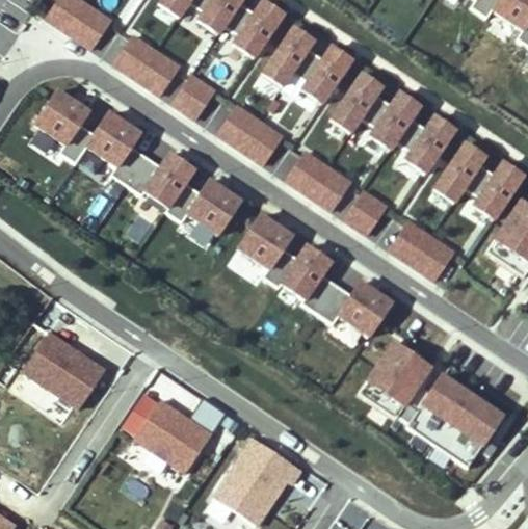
[(60,0),(49,19),(55,24),(71,0),(60,0)]
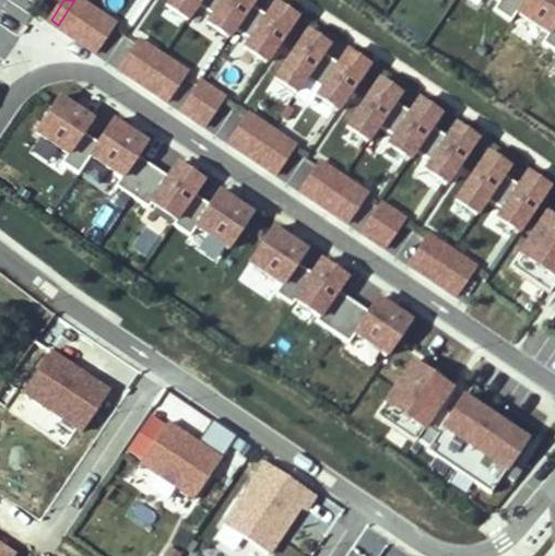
[(74,0),(58,25),(90,46),(110,15),(87,0),(74,0)]
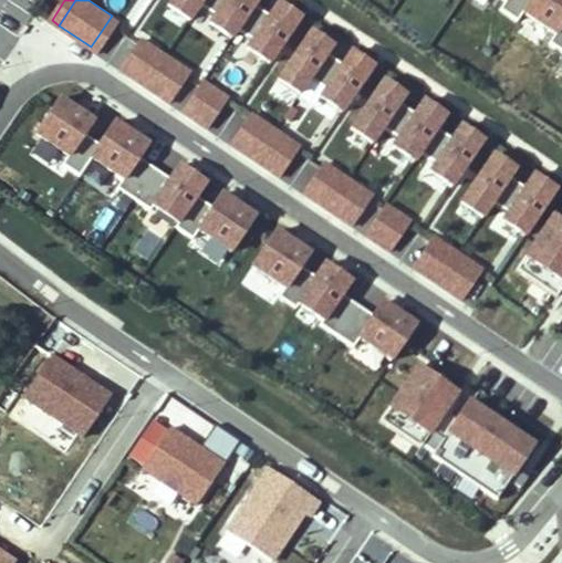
[(193,19),(204,2),(203,2),(204,0),(173,0),(170,3),(193,19)]
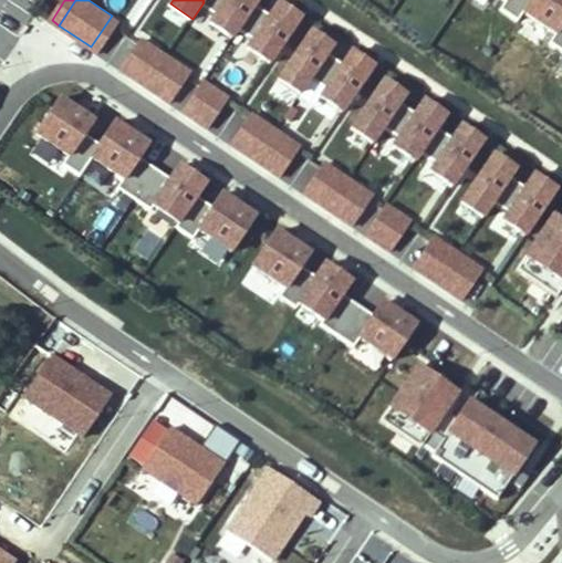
[(235,37),(241,28),(240,28),(257,3),(258,3),(259,0),(204,0),(203,2),(204,2),(219,13),(214,22),(235,37)]
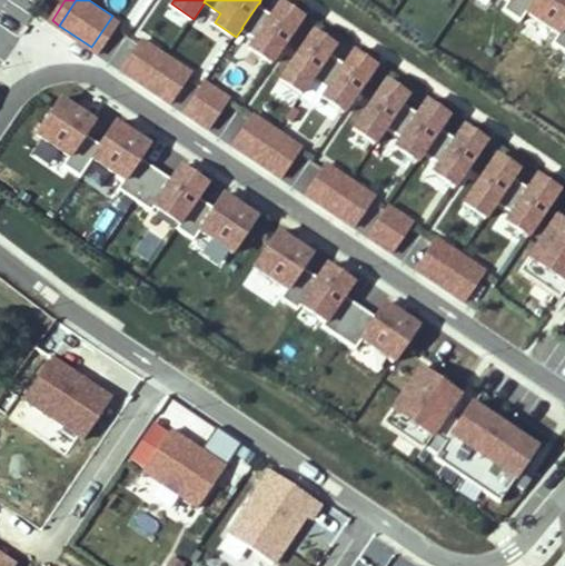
[(512,0),(506,9),(522,20),(528,11),(535,0),(512,0)]
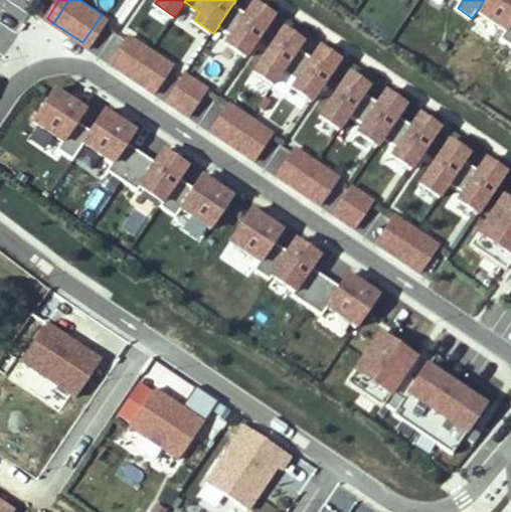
[(484,0),(478,10),(507,30),(503,36),(510,41),(510,0),(484,0)]
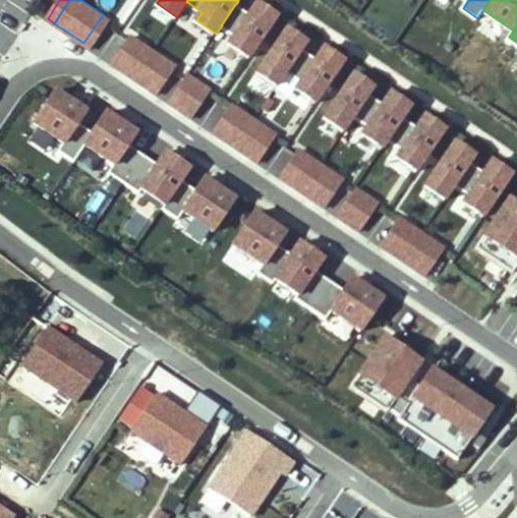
[(236,3),(221,25),(222,25),(236,35),(230,43),(250,57),(279,14),(260,1),(250,13),(237,3),(236,3)]
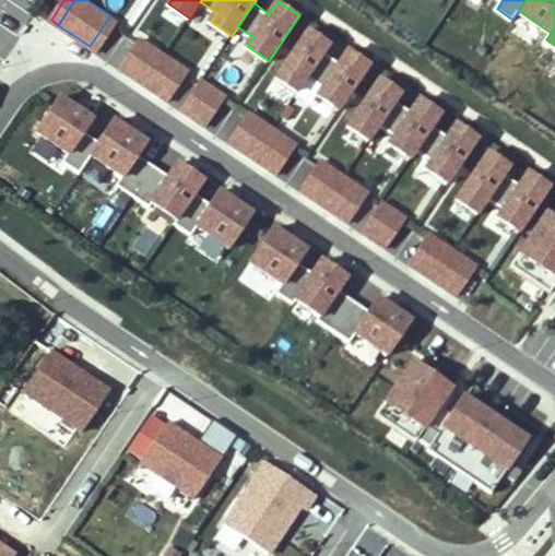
[(110,15),(90,46),(96,50),(117,21),(110,15)]
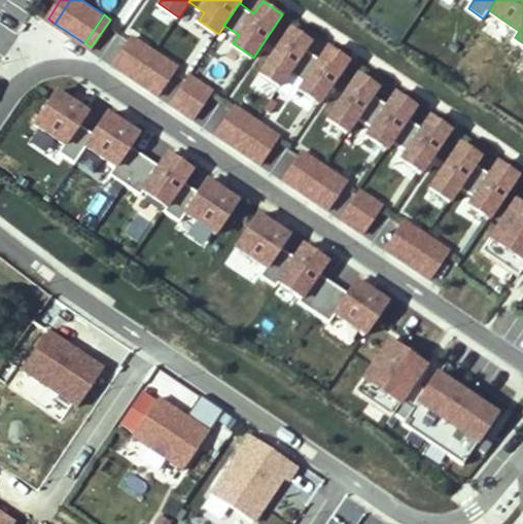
[(307,48),(312,40),(291,27),(263,71),(283,84),(292,69),(307,48)]
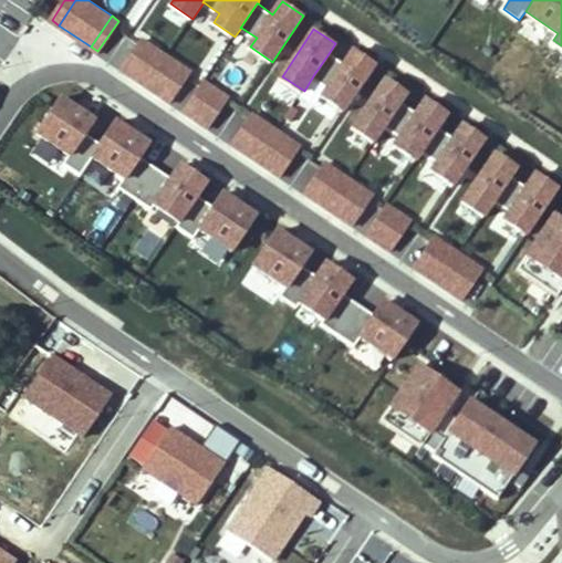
[(145,38),(124,69),(131,73),(152,43),(145,38)]
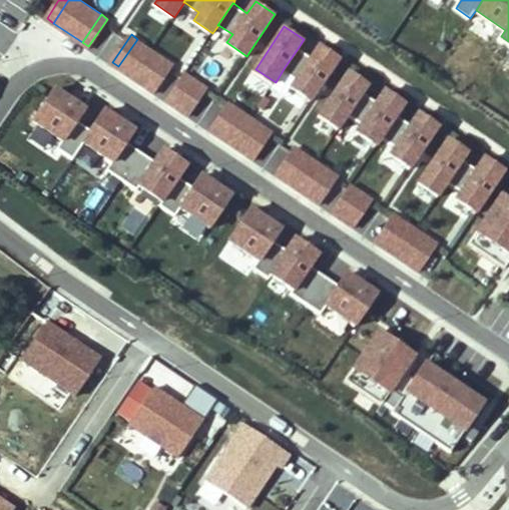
[(118,66),(134,77),(153,49),(137,39),(118,66)]
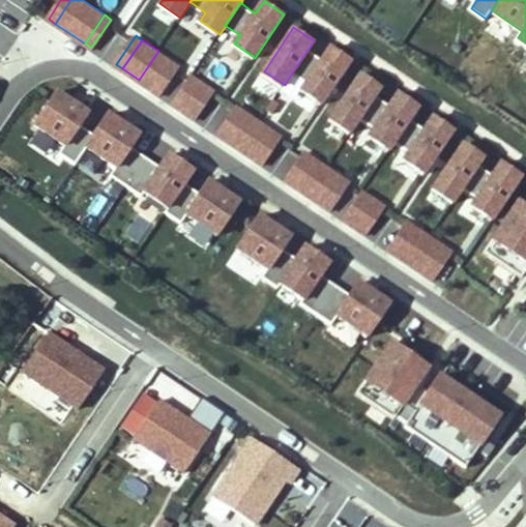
[(309,49),(294,69),(309,80),(303,88),(324,101),(352,60),(331,47),(323,59),(309,49)]
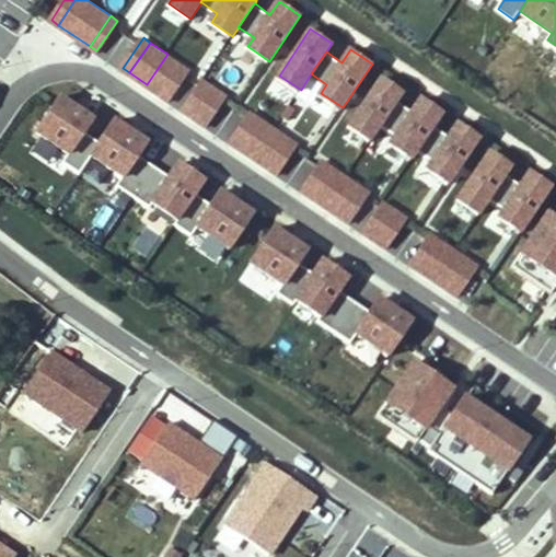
[(168,54),(147,84),(163,95),(184,65),(168,54)]
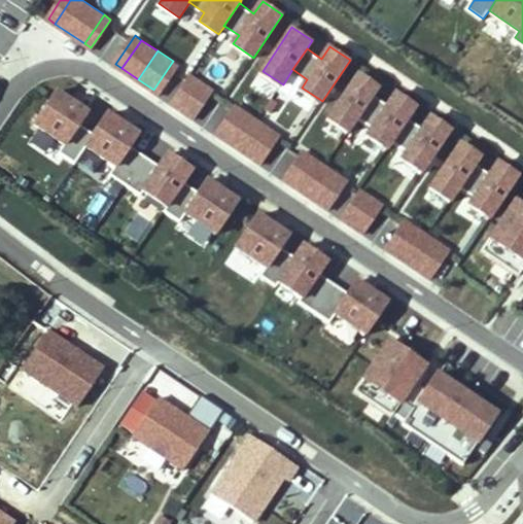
[(173,61),(153,90),(161,95),(179,66),(173,61)]
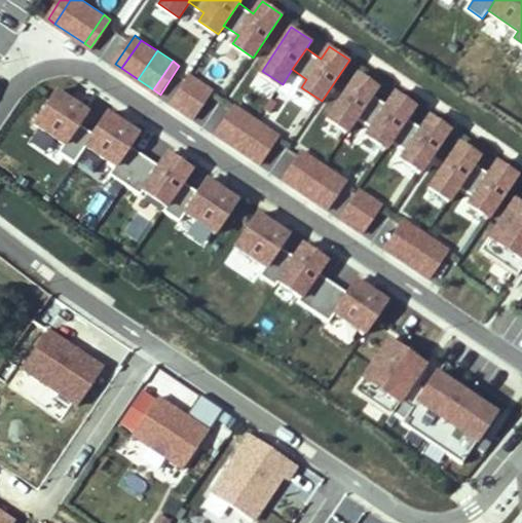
[(330,116),(349,129),(359,115),(373,94),(374,94),(379,86),(360,73),(330,116)]
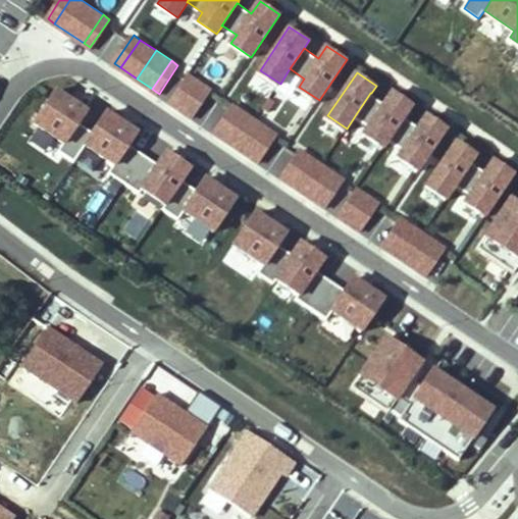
[(206,84),(190,73),(171,101),(187,112),(206,84)]
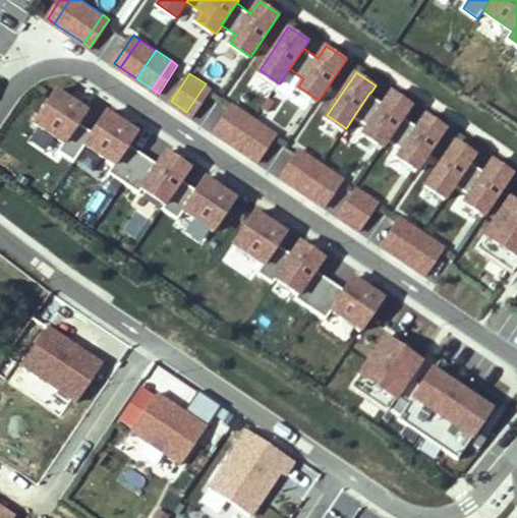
[(212,89),(206,83),(186,112),(193,116),(212,89)]
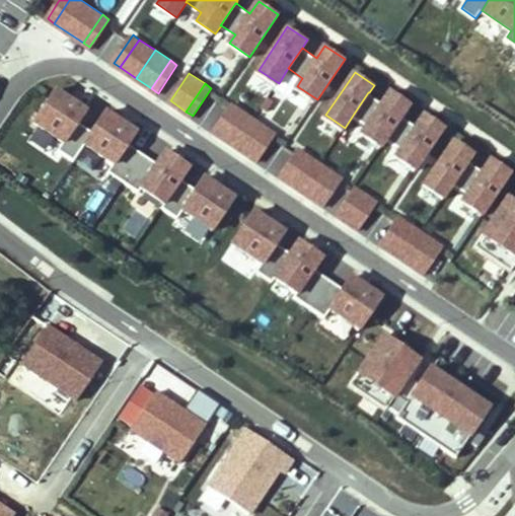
[(94,131),(80,122),(89,108),(59,88),(37,121),(66,141),(60,149),(76,159),(88,140),(94,131)]
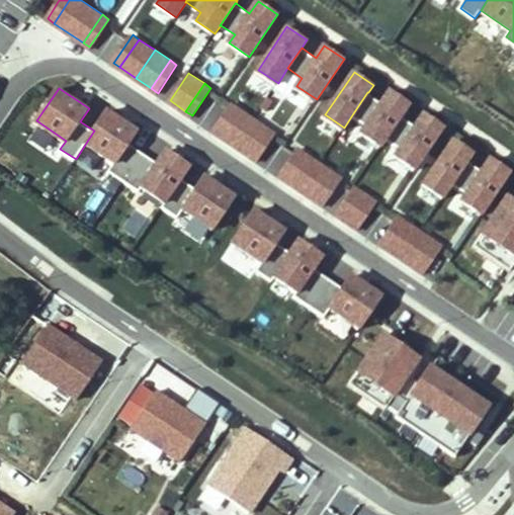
[(383,145),(388,136),(402,115),(411,103),(391,90),(382,102),(368,92),(367,92),(353,113),(367,122),(362,130),(383,145)]
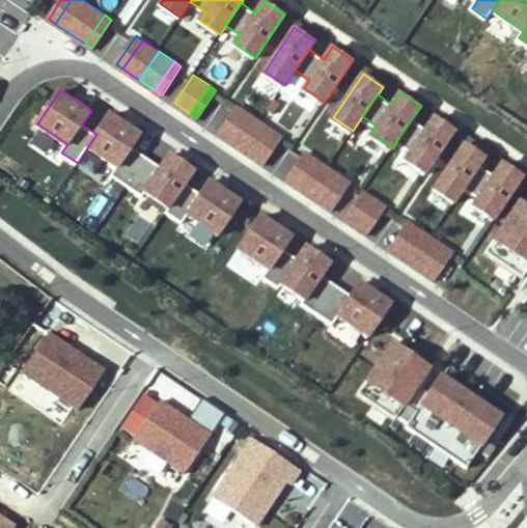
[(245,110),(239,105),(219,134),(226,138),(245,110)]
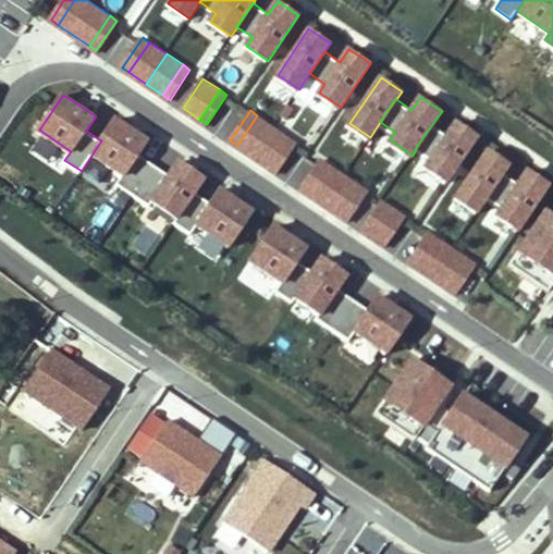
[(274,126),(257,115),(237,145),(254,157),(274,126)]
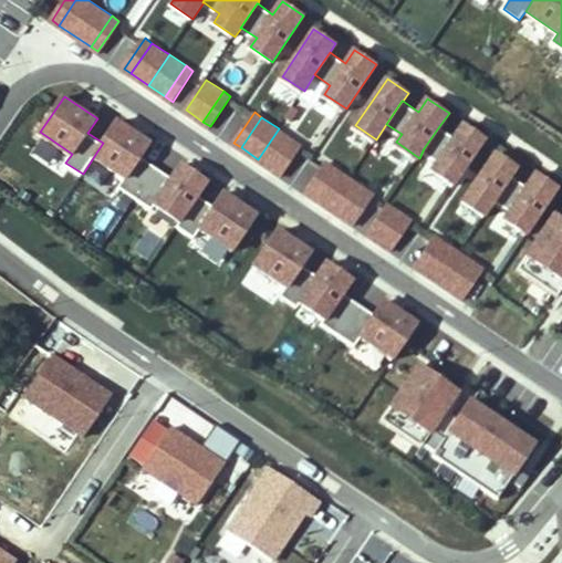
[(138,196),(157,167),(142,156),(152,142),(118,120),(103,143),(96,153),(128,174),(121,184),(138,196)]
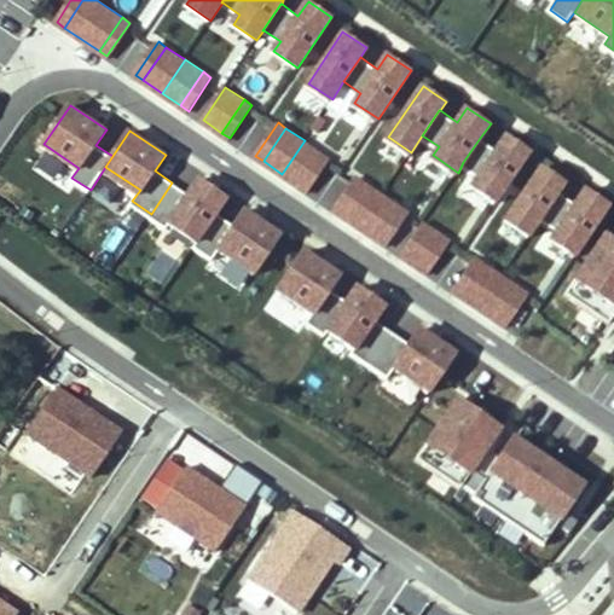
[(498,150),(480,138),(463,162),(480,174),(474,183),(498,199),(531,151),(508,135),(498,150)]
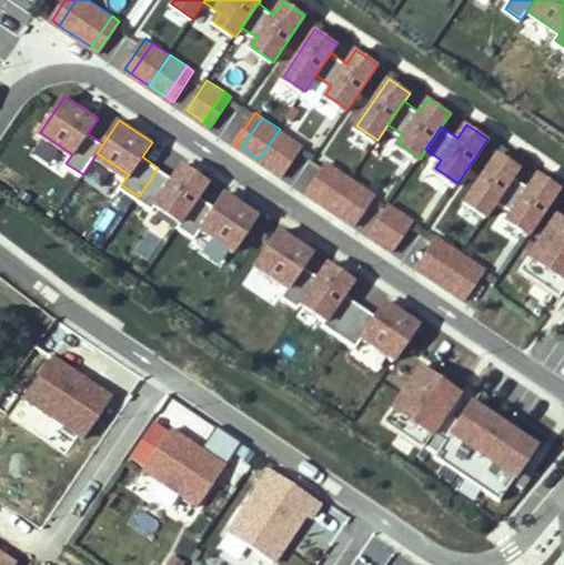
[(296,140),(280,129),(259,160),(275,171),(296,140)]
